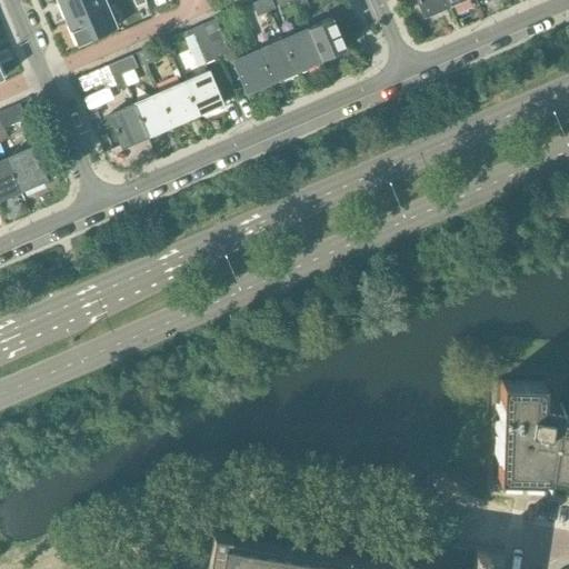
[(103,0),(57,0),(67,22),(106,6),(103,0)]
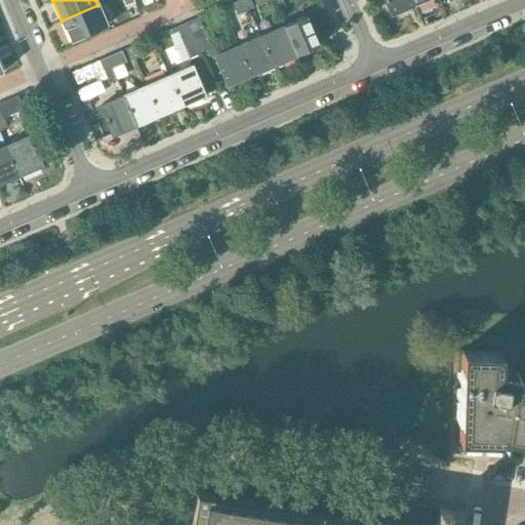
[(239,0),(237,0),(232,3),(237,14),(244,11),(239,0)]
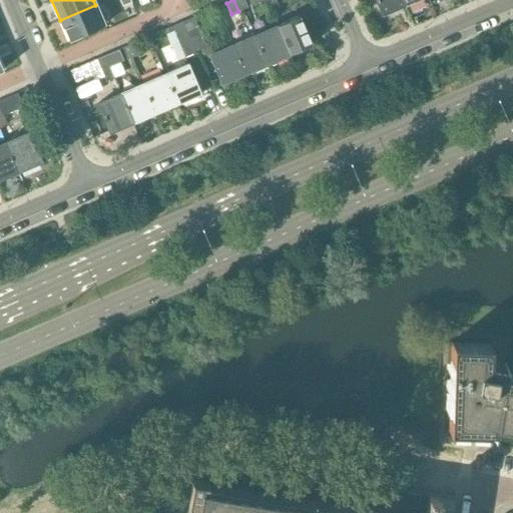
[(233,0),(238,11),(246,8),(243,0),(233,0)]
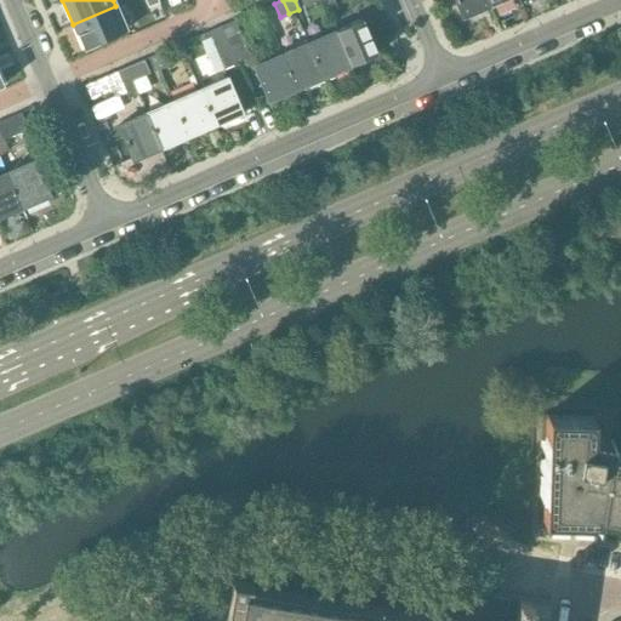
[(337,10),(332,0),(300,0),(303,7),(320,0),(326,15),(337,10)]
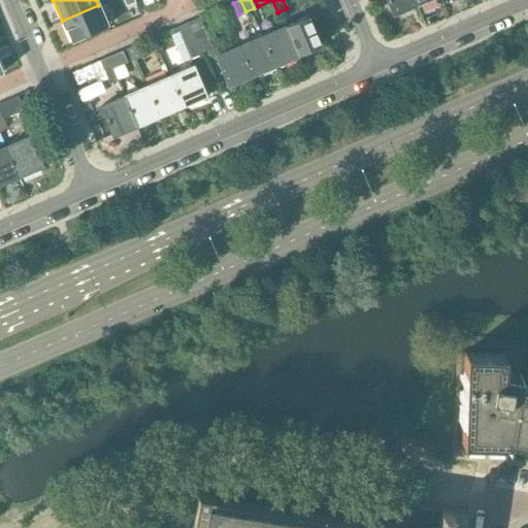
[(416,4),(414,0),(387,0),(393,14),(416,4)]
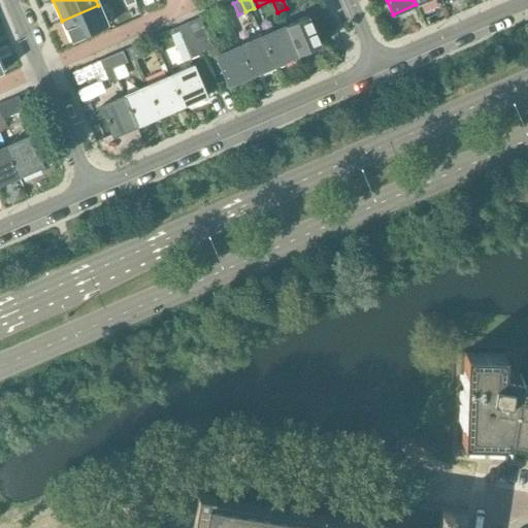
[(98,5),(62,21),(71,41),(107,26),(98,5)]
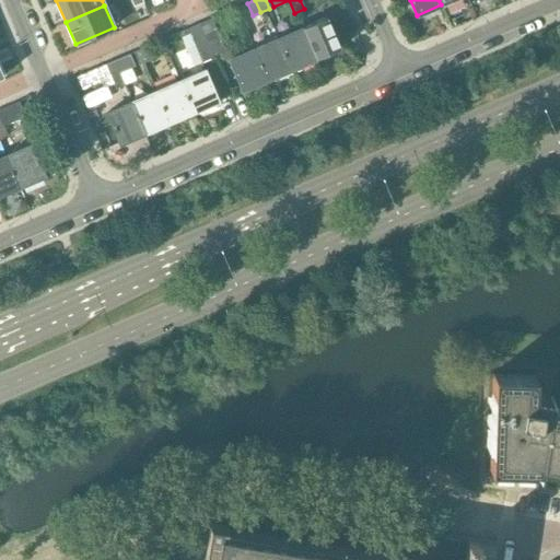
[(302,28),(315,59),(340,49),(335,37),(326,18),(302,28)]
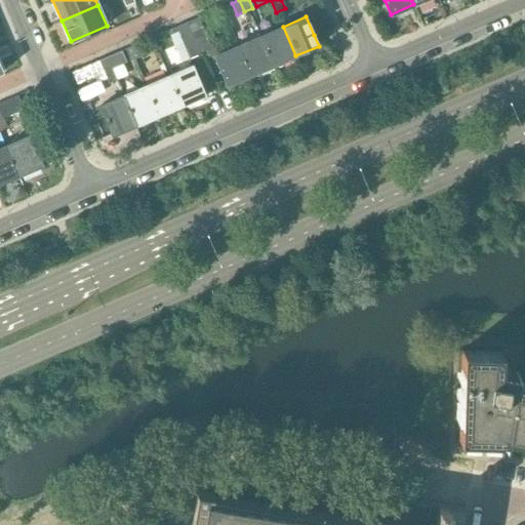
[(187,23),(200,54),(211,49),(198,17),(187,23)]
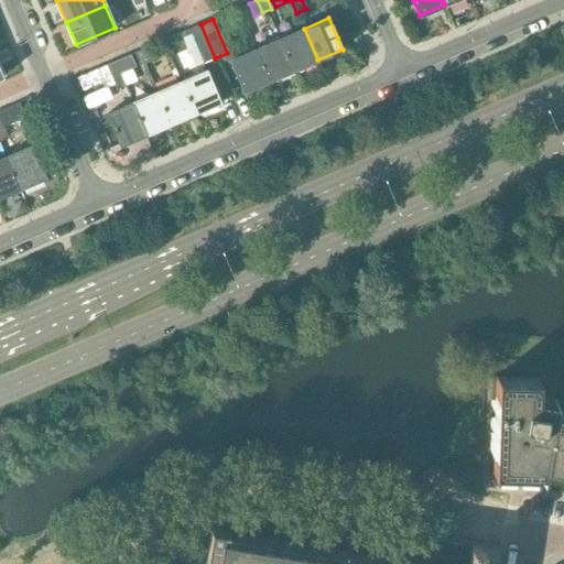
[(215,58),(201,24),(181,32),(183,38),(190,34),(202,63),(215,58)]
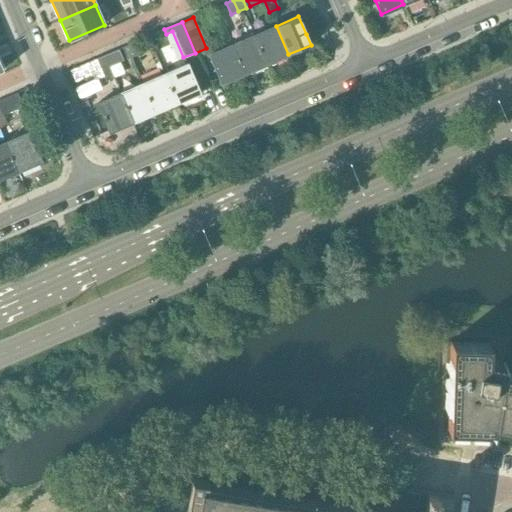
[(276,26),(254,36),(266,64),(288,54),(276,26)]
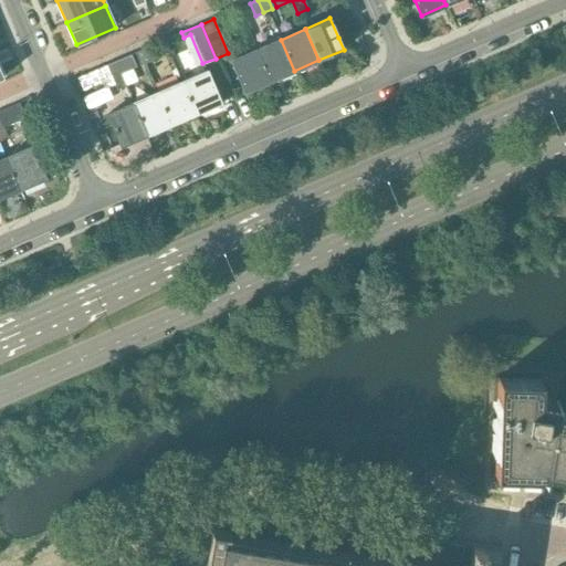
[(270,81),(294,71),(281,40),(257,50),(270,81)]
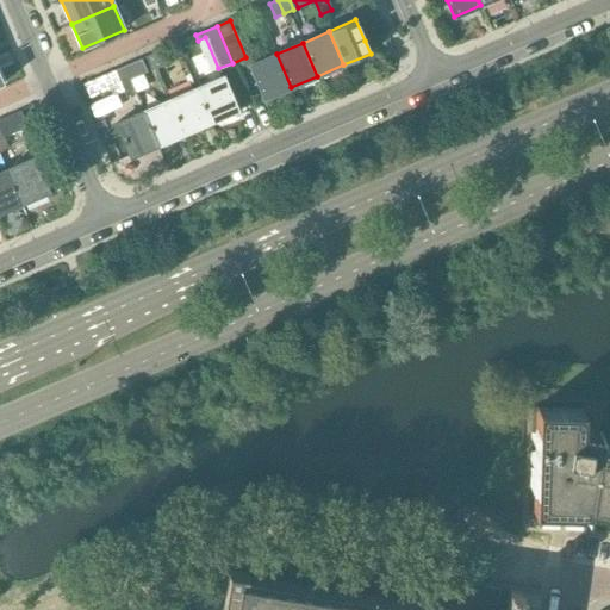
[(166,48),(155,53),(160,67),(170,62),(166,48)]
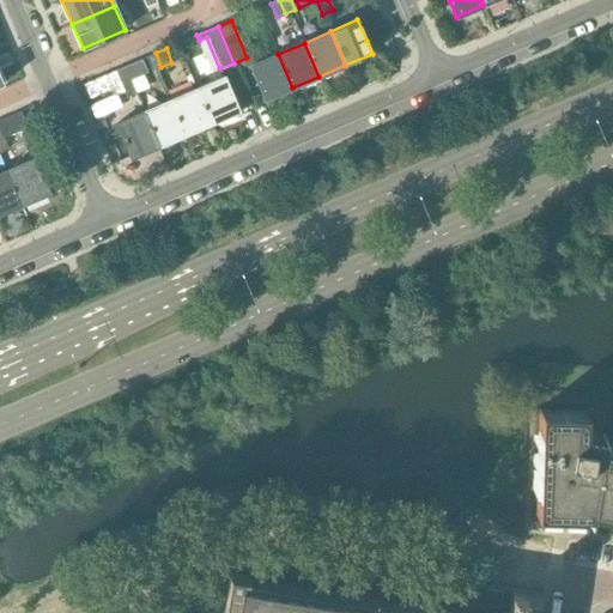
[(161,67),(156,53),(146,58),(152,71),(161,67)]
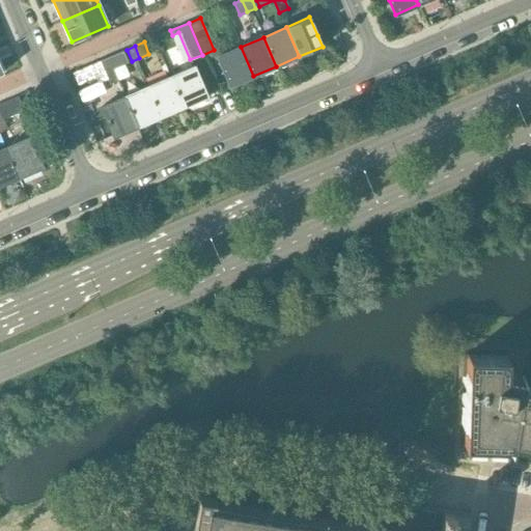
[(253,76),(241,47),(217,57),(229,86),(253,76)]
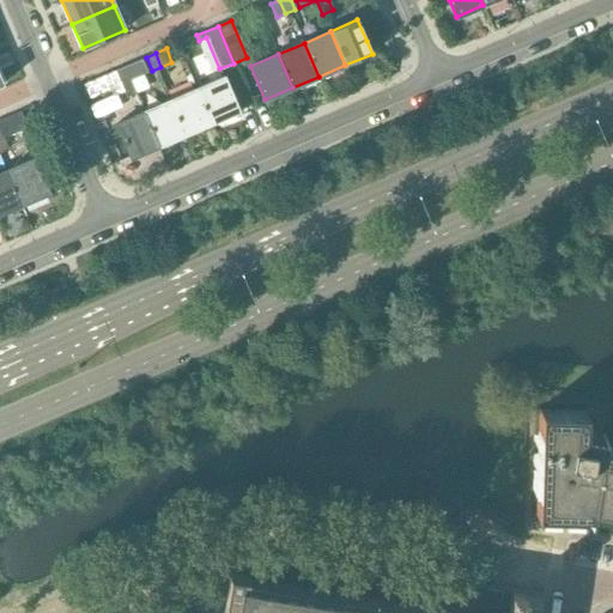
[(135,93),(129,80),(147,73),(141,59),(114,71),(90,83),(96,97),(121,85),(126,98),(135,93)]
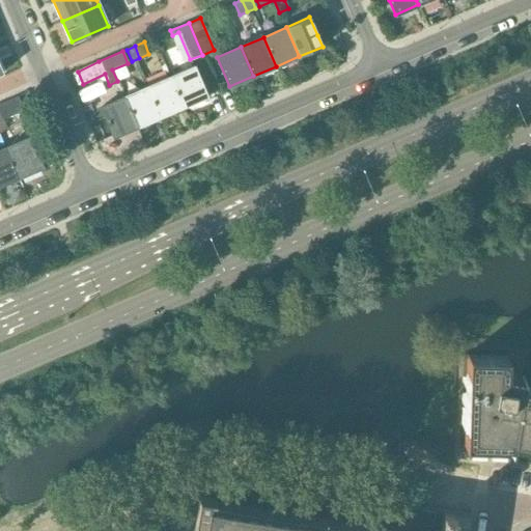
[(193,67),(170,77),(183,106),(205,96),(193,67)]
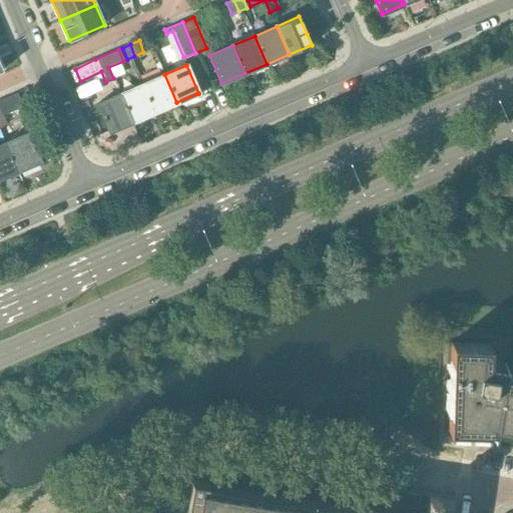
[(164,74),(142,84),(154,112),(176,102),(164,74)]
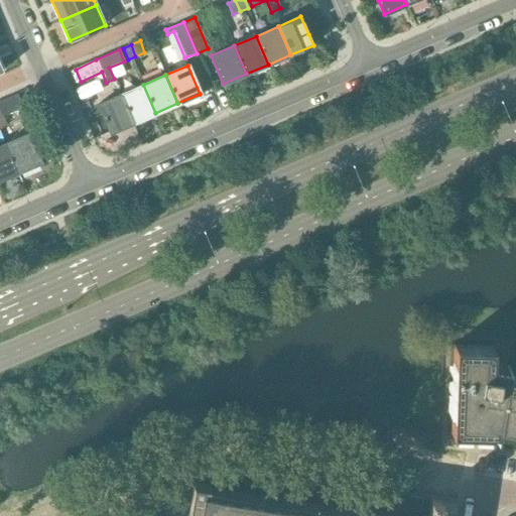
[(133,122),(155,113),(143,85),(121,94),(133,122)]
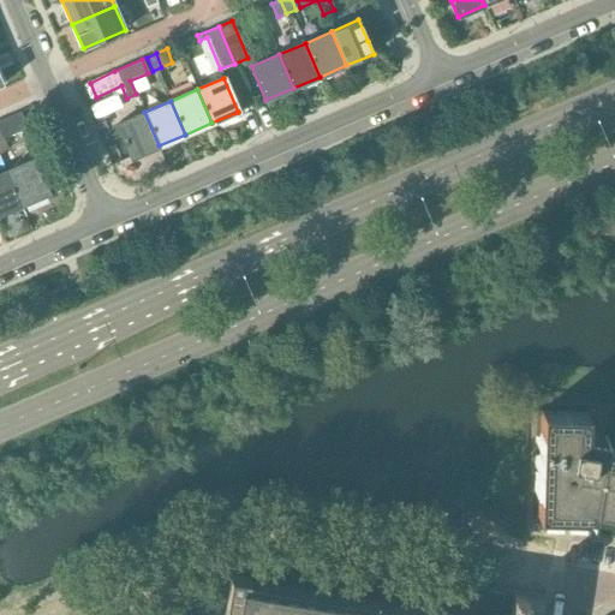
[(159,145),(144,112),(117,124),(131,157),(159,145)]
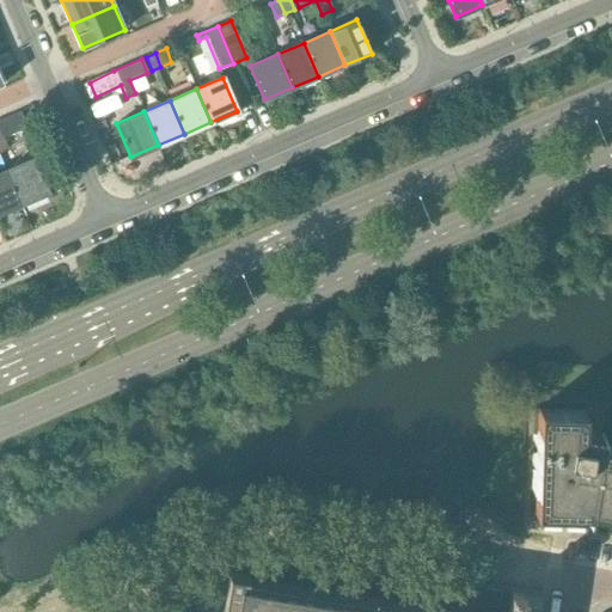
[(0,151),(8,148),(4,138),(28,128),(20,112),(0,120),(0,151)]
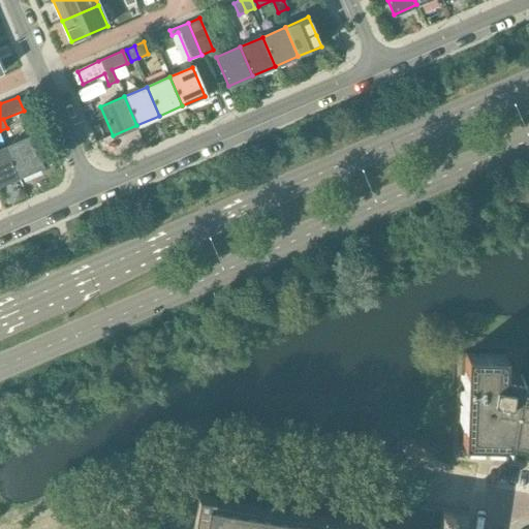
[(5,148),(18,177),(41,166),(36,154),(29,137),(5,148)]
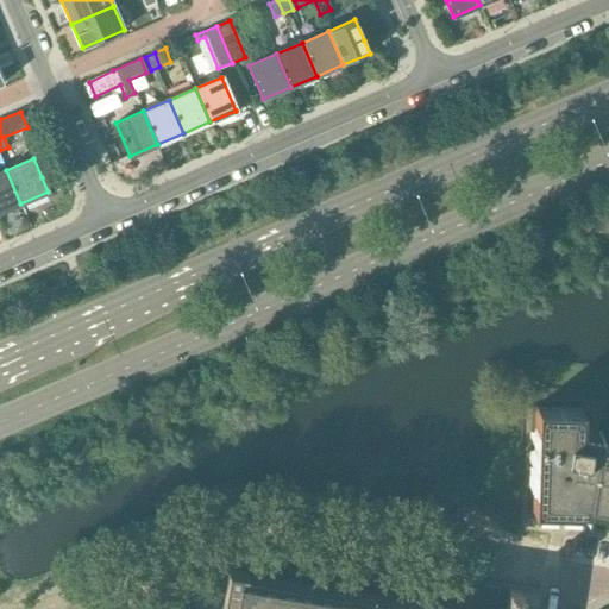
[(0,212),(20,203),(6,170),(0,173),(0,212)]
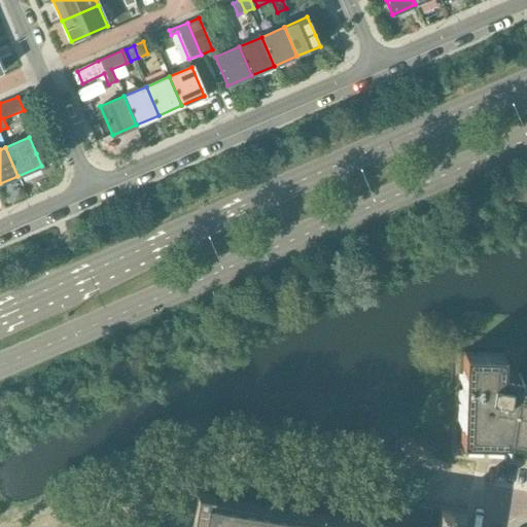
[(508,435),(526,438),(526,386),(517,385),(519,373),(518,373),(517,375),(502,373),(503,353),(501,353),(501,354),(465,353),(465,352),(463,351),(461,443),(463,443),(463,442),(498,443),(498,444),(500,444),(501,441),(506,442),(505,447),(506,447),(508,435)]
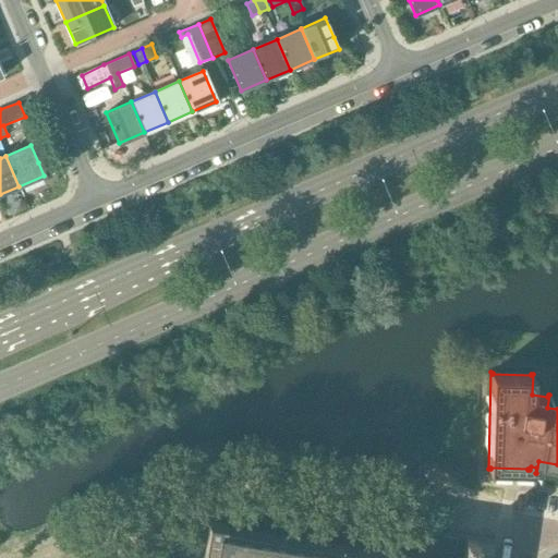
[(478,543),(477,543),(434,535),(431,552),(455,555),(456,546),(464,548),(463,554),(462,557),(371,557),(225,534),(226,525),(208,522),(202,557),(493,557),(495,546),(478,544),(478,543)]
